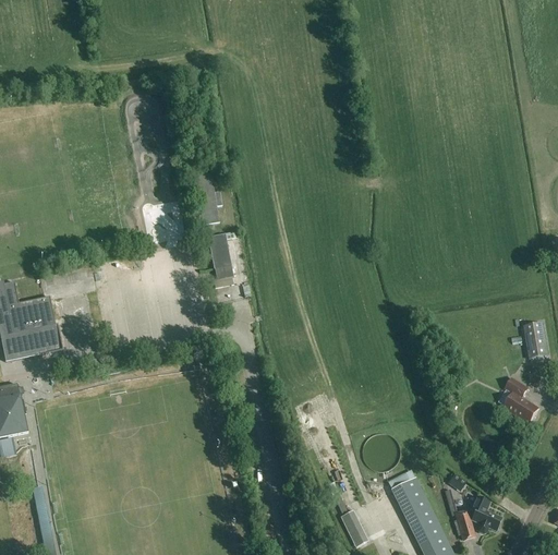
[(203,225),(219,221),(217,206),(222,205),(219,192),(214,192),(210,173),(194,177),(203,225)]
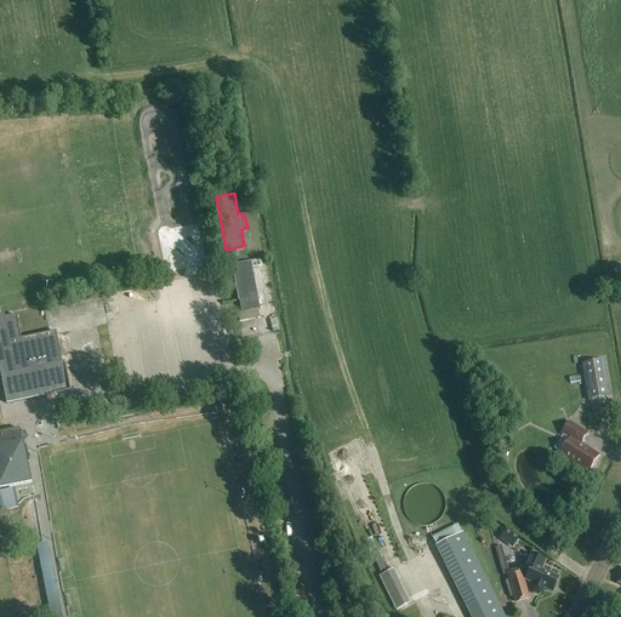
[(252,266),(250,260),(232,263),(238,298),(257,295),(252,266)]
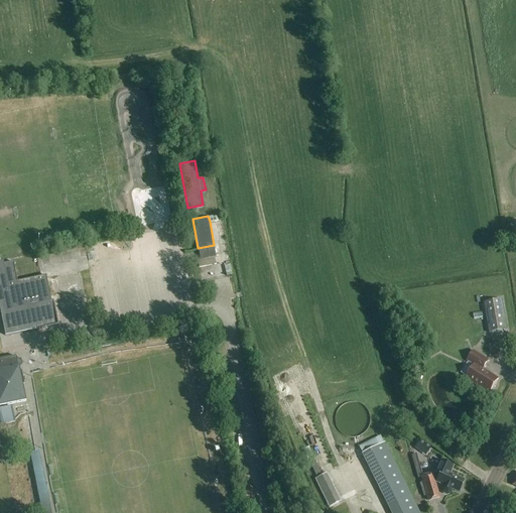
[(51,299),(46,274),(16,280),(12,260),(3,262),(2,260),(0,260),(0,312),(4,334),(56,324),(51,299)]
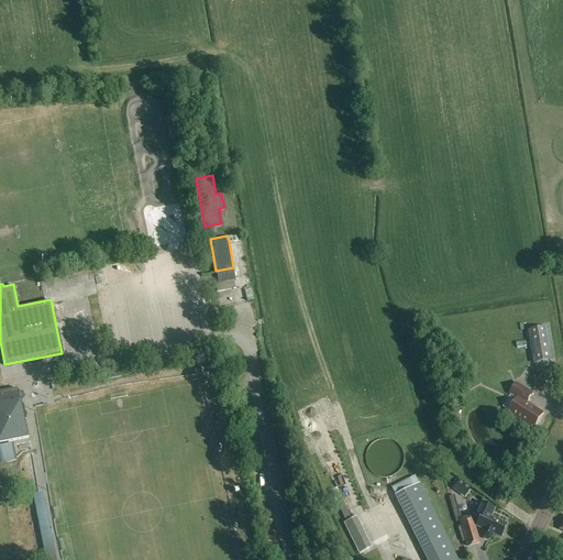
[(533,362),(553,359),(548,326),(528,329),(533,362)]
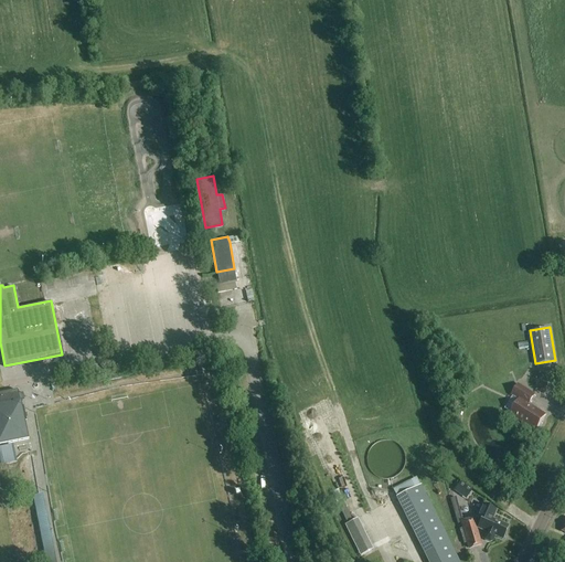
[(519,398),(510,413),(535,428),(545,412),(529,402),(534,393),(519,382),(512,393),(519,398)]
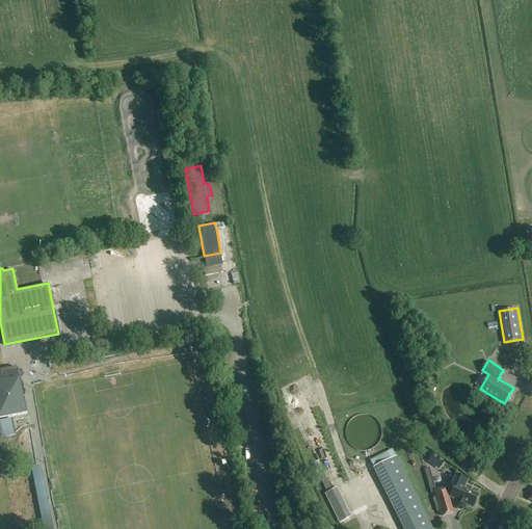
[(16,366),(0,368),(0,416),(25,412),(18,374),(17,375),(16,366)]
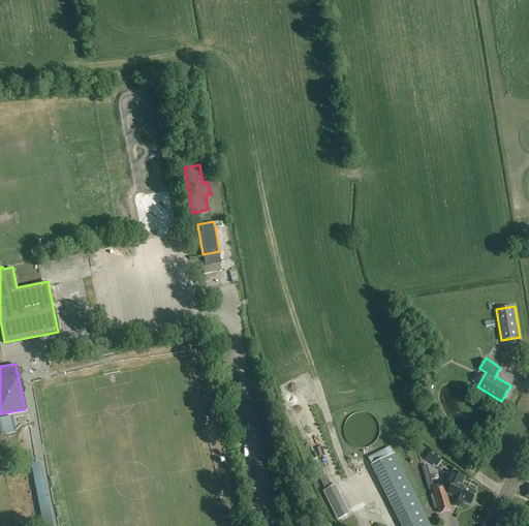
[(441,457),(430,449),(428,453),(426,455),(437,463),(441,457)]
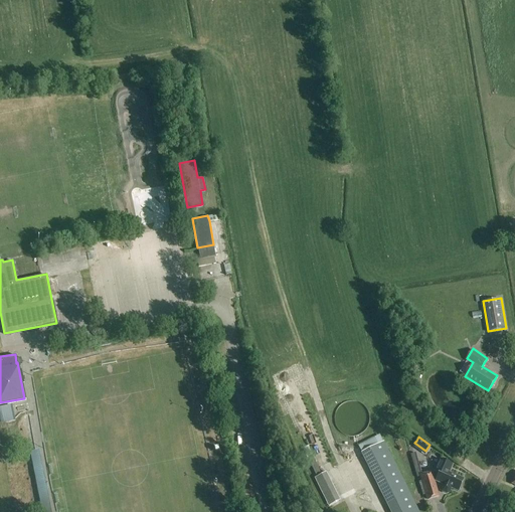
[(417,511),(382,441),(361,452),(391,511),(417,511)]
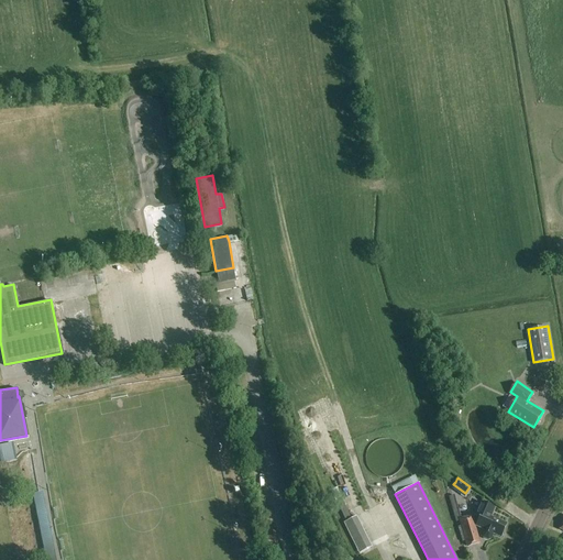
[(46,559),(55,559),(42,491),(33,493),(46,559)]
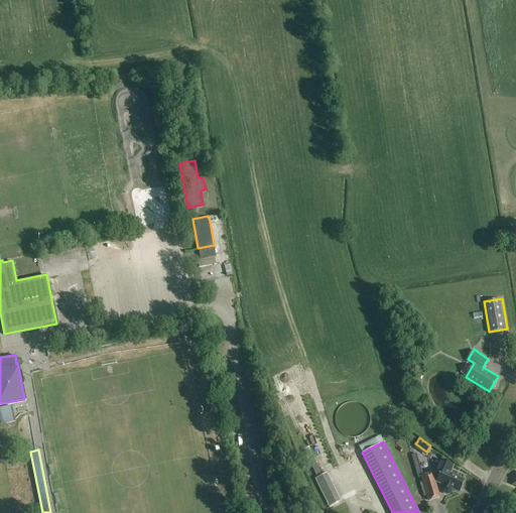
[(431,471),(422,474),(416,452),(410,454),(417,477),(421,475),(422,480),(424,487),(426,494),(428,498),(438,495),(431,471)]
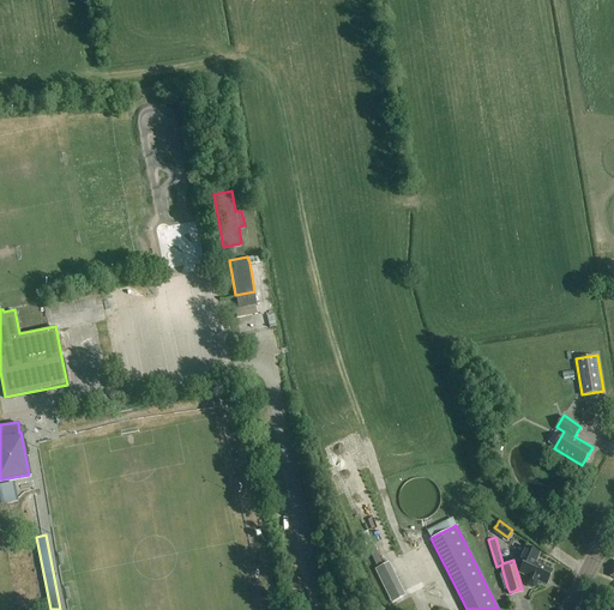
[(535,585),(537,579),(546,583),(552,569),(536,562),(540,553),(524,547),(518,560),(523,562),(519,571),(528,574),(525,580),(527,584),(533,586),(535,585)]
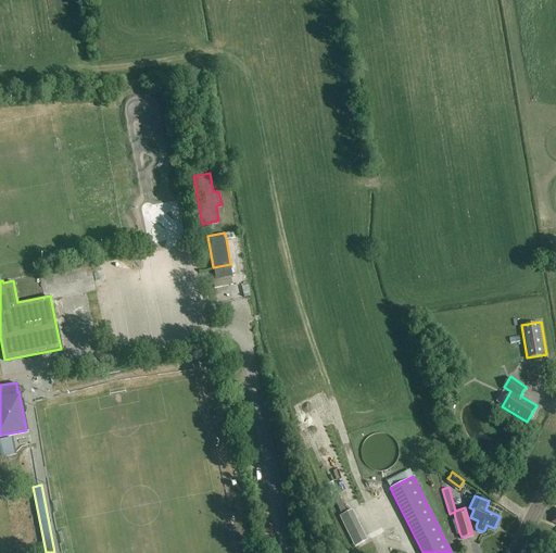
[(352,507),(340,514),(354,544),(366,538),(352,507)]
